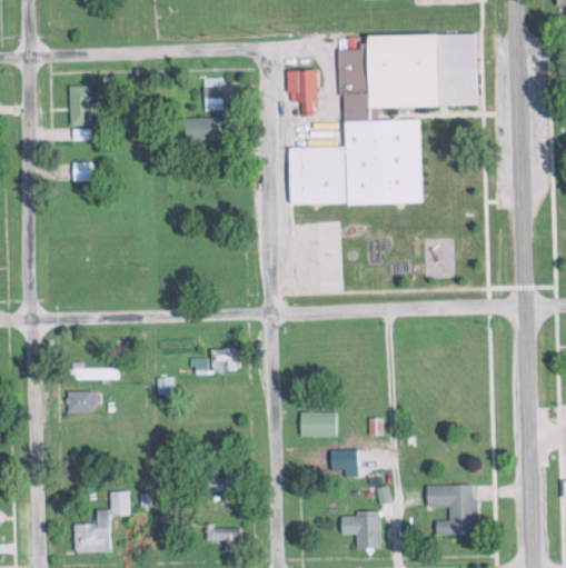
[(554,0),(555,11),(565,10),(565,0),(554,0)]
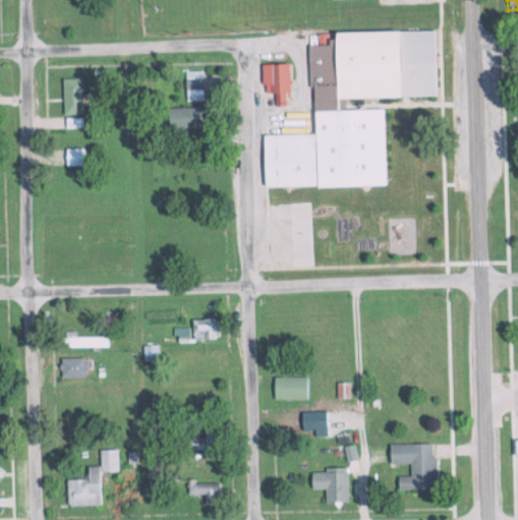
[(383,110),(339,111),(338,100),(436,97),(435,31),(311,34),(313,134),(265,135),(266,188),(385,185),(383,110)]
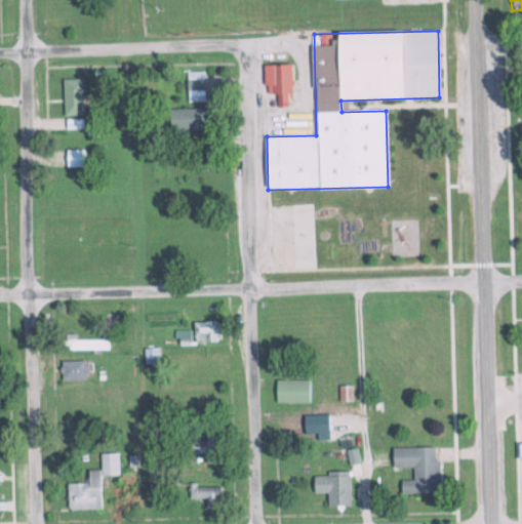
[(292,64),(266,65),(267,96),(278,96),(278,107),(293,107),(292,64)]
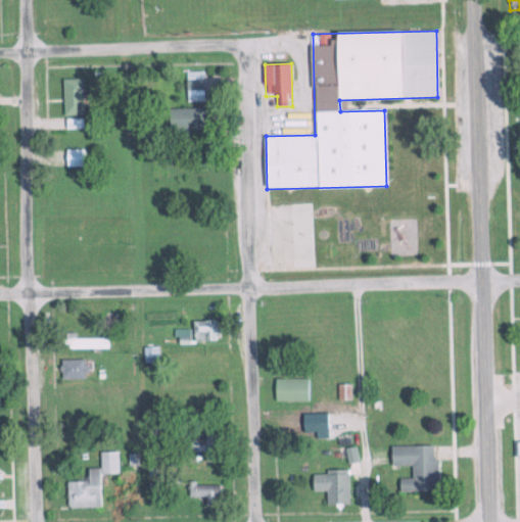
[(85,78),(64,78),(64,115),(85,115),(85,78)]
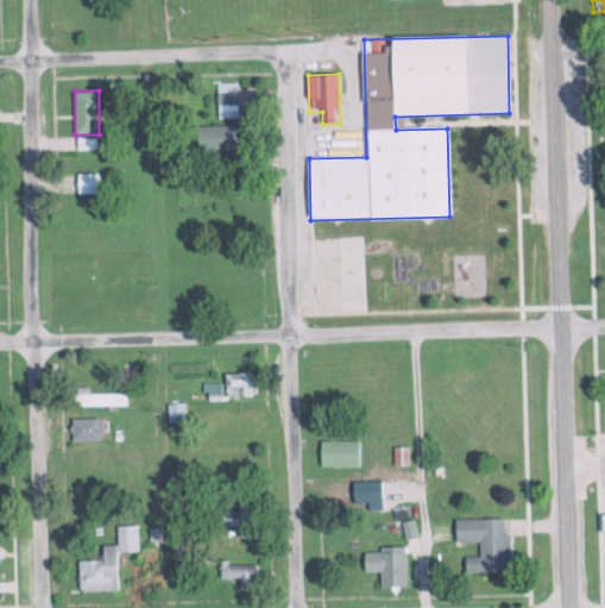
[(240,119),(240,91),(219,91),(219,119),(240,119)]
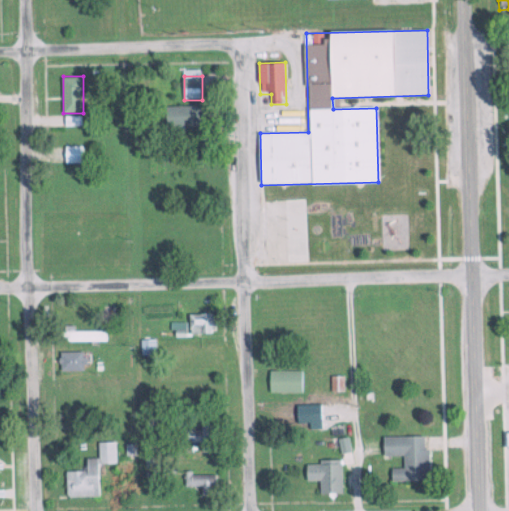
[(197,106),(166,106),(166,124),(197,124),(197,106)]
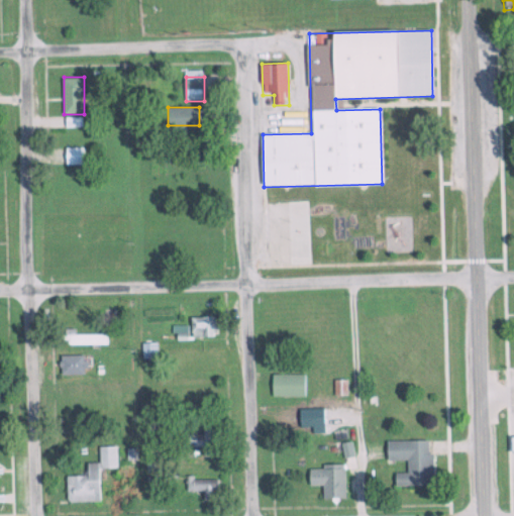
[(92,164),(92,146),(66,146),(66,164),(92,164)]
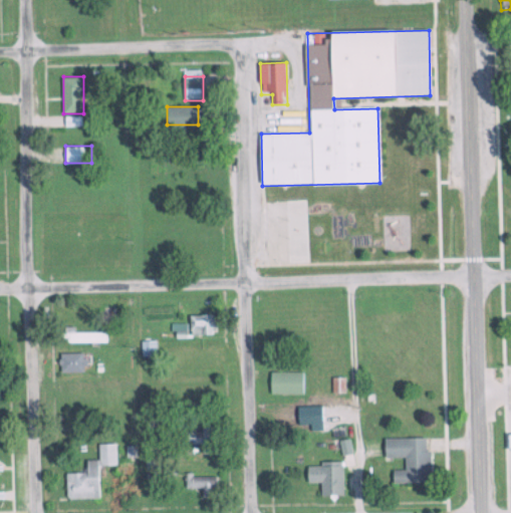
[(179,313),(179,303),(165,303),(166,313),(179,313)]
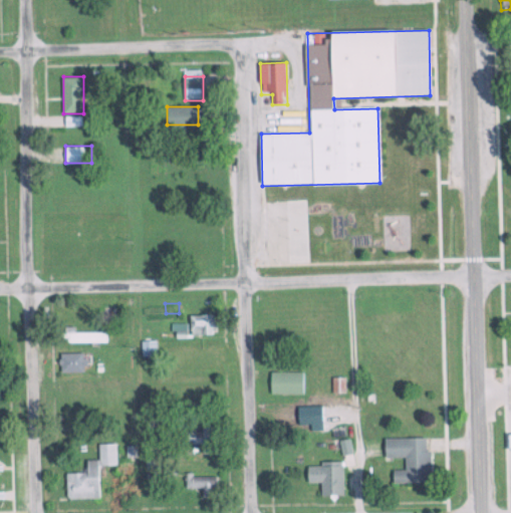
[(119,306),(103,306),(103,318),(119,318),(119,306)]
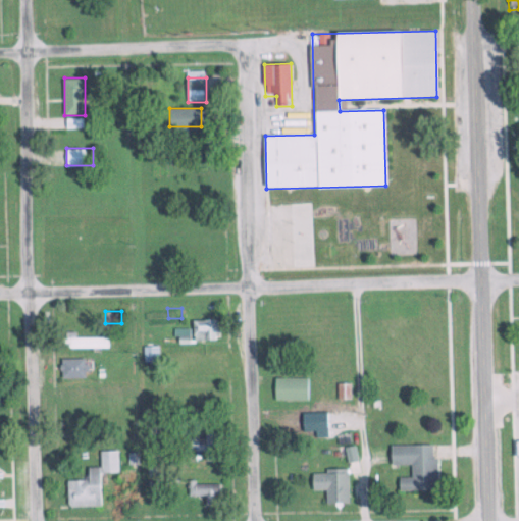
[(194,339),(220,339),(219,318),(194,319),(194,339)]
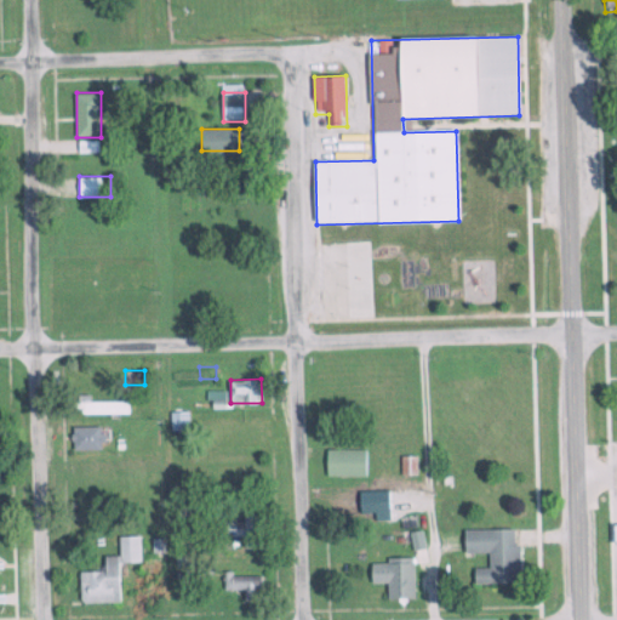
[(90,400),(90,394),(80,394),(80,413),(131,413),(131,400),(90,400)]
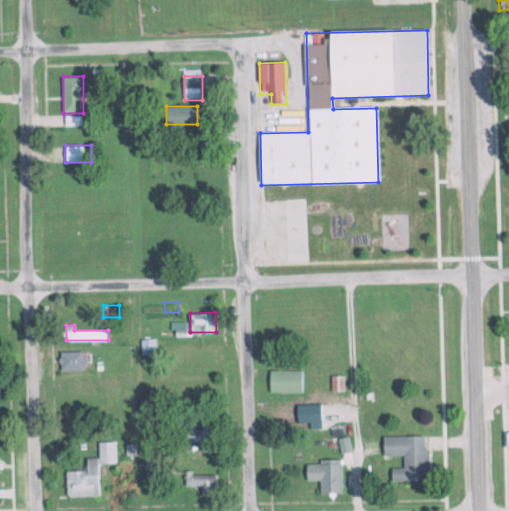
[(143,339),(143,354),(157,354),(157,339),(143,339)]
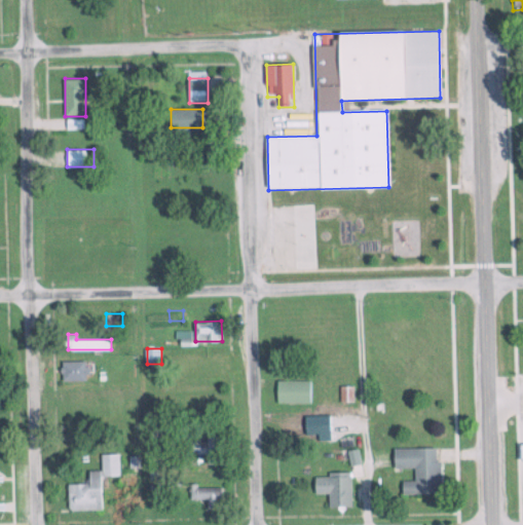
[(86,379),(86,360),(64,360),(64,379),(86,379)]
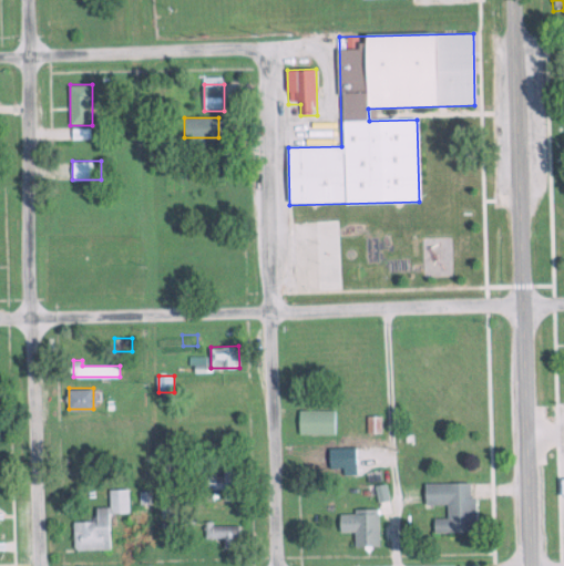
[(338,409),(299,409),(299,433),(338,433),(338,409)]
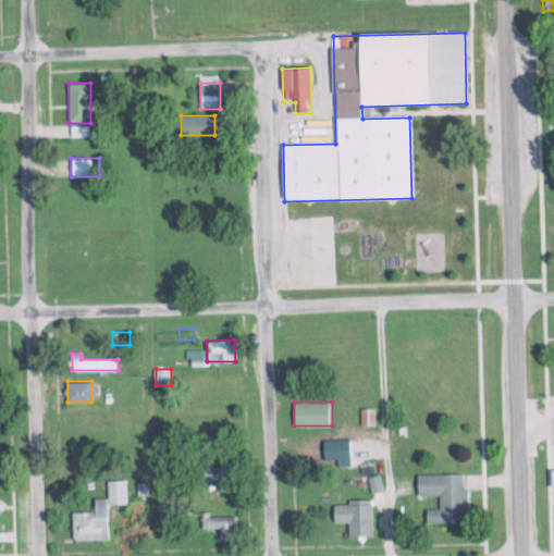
[(365,408),(364,423),(376,424),(376,409),(365,408)]
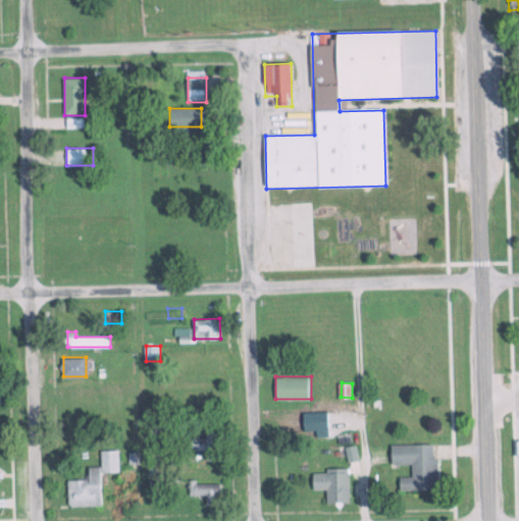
[(331,414),(311,414),(311,430),(331,430),(331,414)]
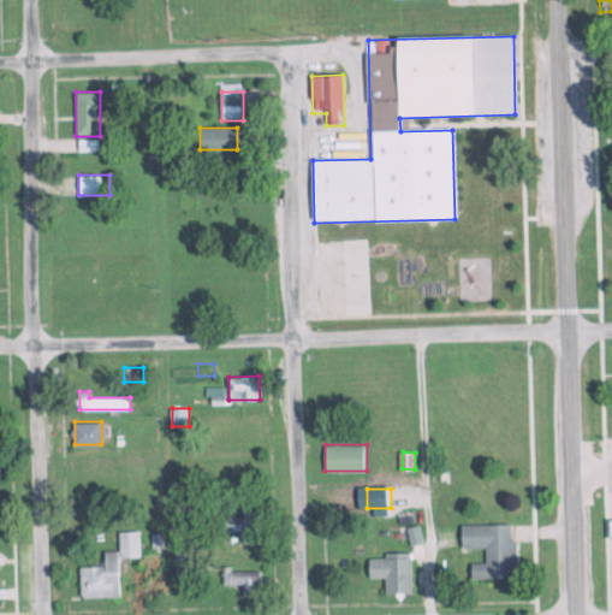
[(227,530),(253,527),(250,512),(226,515),(227,530)]
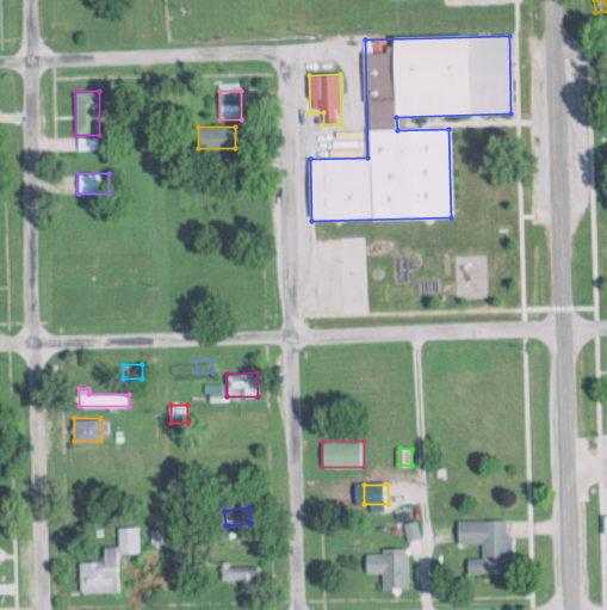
[(458,519),(459,543),(483,543),(483,558),(466,558),(468,573),(512,573),(512,519),(458,519)]
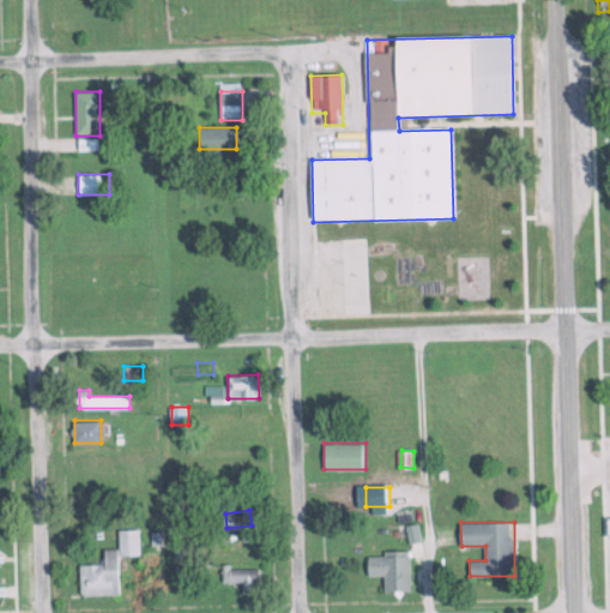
[(423,541),(422,524),(408,524),(409,542),(423,541)]
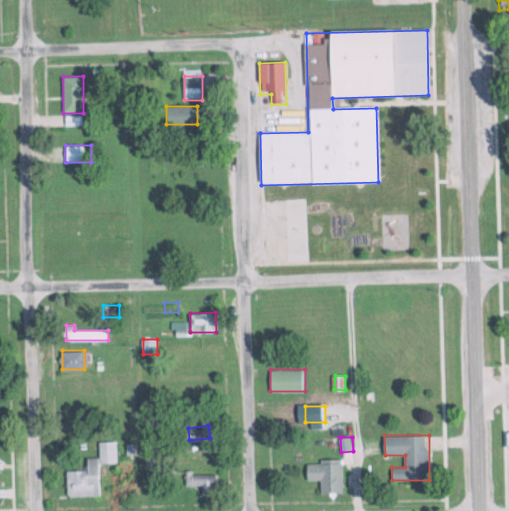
[(67,496),(101,496),(101,457),(87,457),(87,470),(67,470),(67,496)]
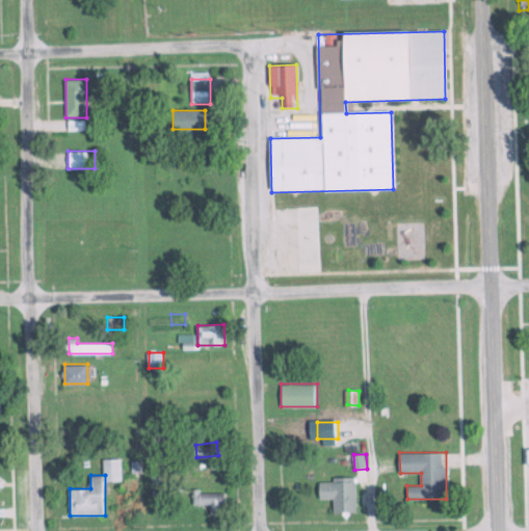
[(358,511),(358,478),(319,478),(319,499),(333,499),(333,511),(358,511)]
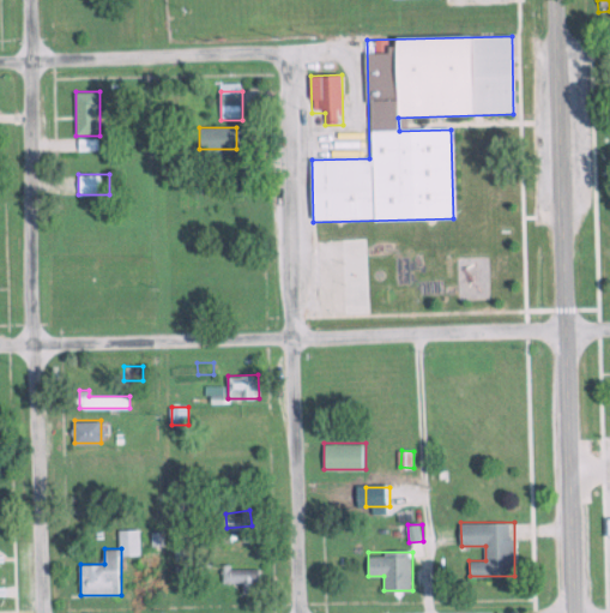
[(223,583),(261,583),(261,566),(223,566),(223,583)]
